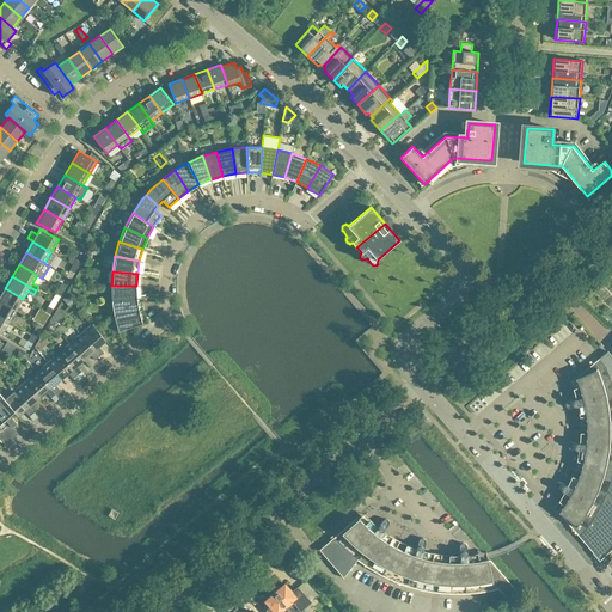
[(138,299),(136,287),(136,286),(111,286),(111,287),(112,301),(138,299)]
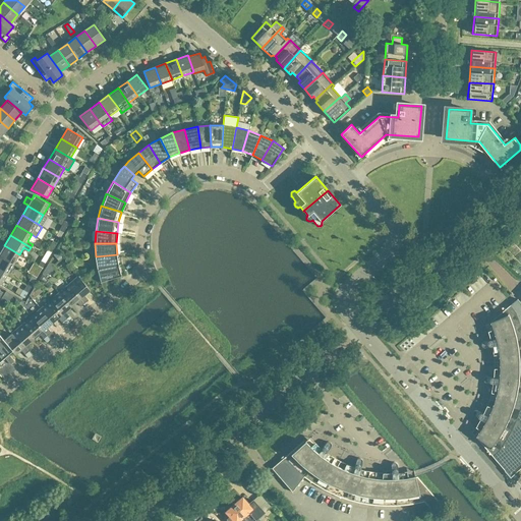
[(0,255),(14,265),(19,254),(4,245),(0,251),(0,255)]
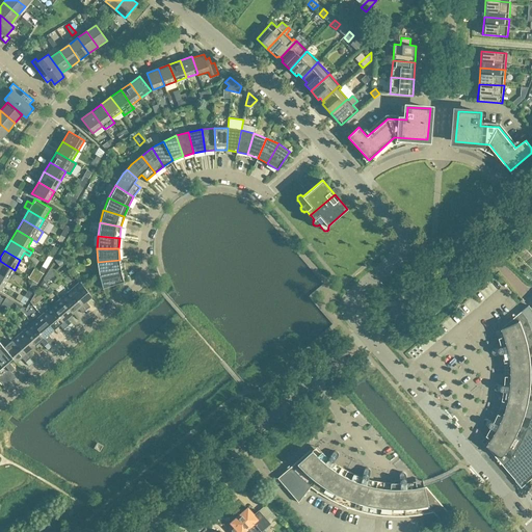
[(63,263),(58,257),(55,260),(59,266),(63,263)]
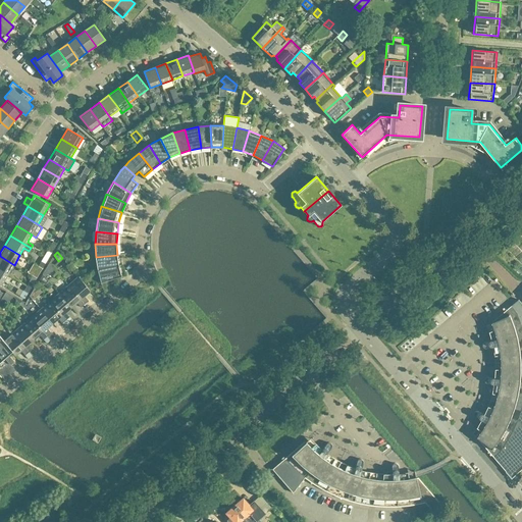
[(118,265),(117,255),(96,257),(98,269),(98,270),(118,265)]
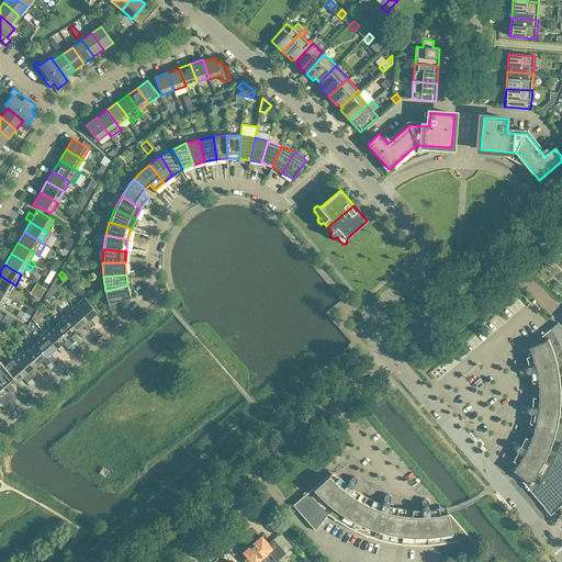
[(0,290),(9,295),(15,285),(0,276),(0,290)]
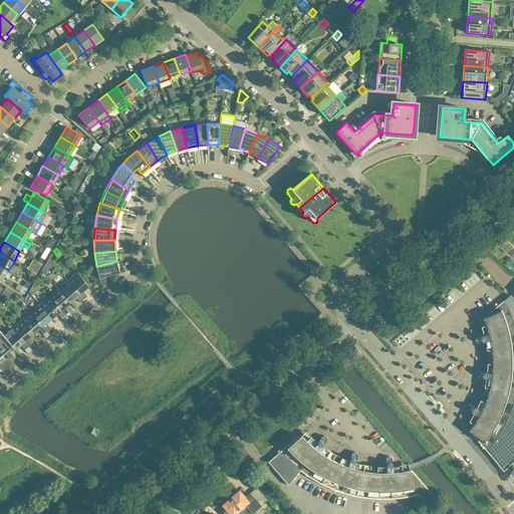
[(33,259),(28,268),(32,271),(36,273),(42,264),(41,264),(38,262),(33,259)]
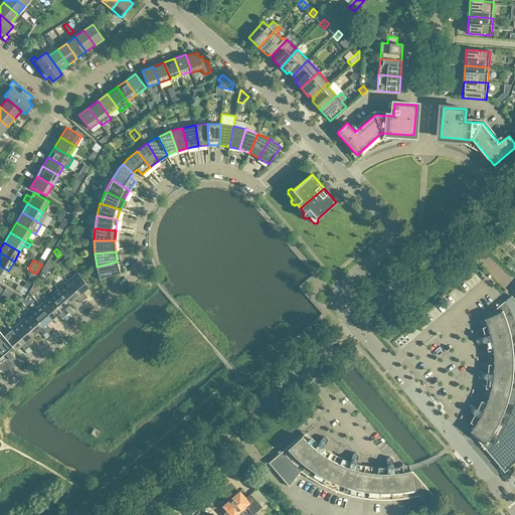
[(120,273),(117,262),(97,267),(100,279),(104,278),(120,273)]
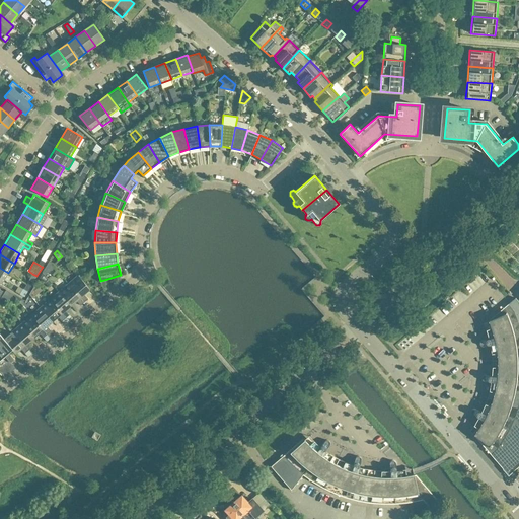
[(43,272),(40,278),(43,280),(45,283),(49,280),(45,275),(43,272)]
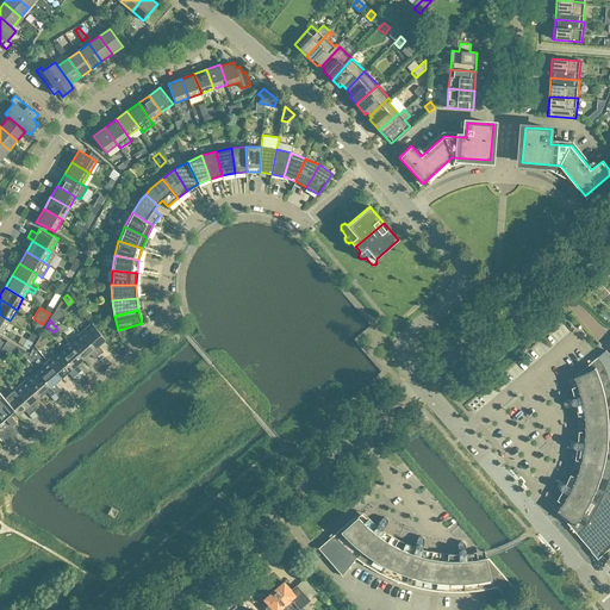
[(106,340),(92,323),(80,334),(99,355),(104,352),(99,346),(106,340)]
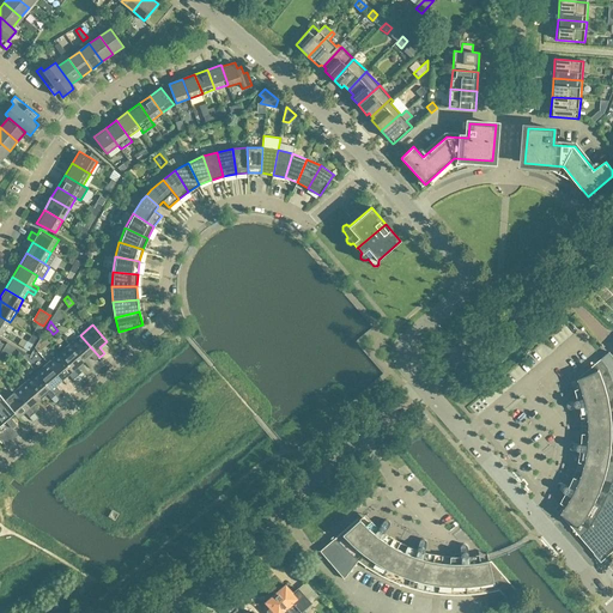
[(99,357),(80,335),(70,344),(84,360),(90,356),(95,360),(99,357)]
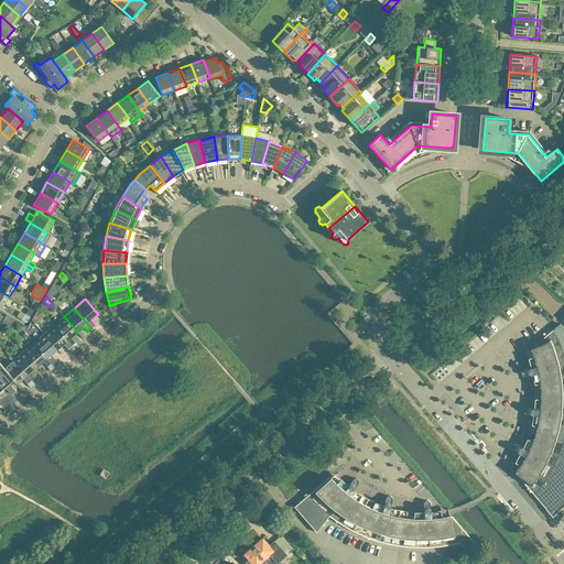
[(77,332),(64,316),(54,325),(72,346),(76,343),(72,337),(77,332)]
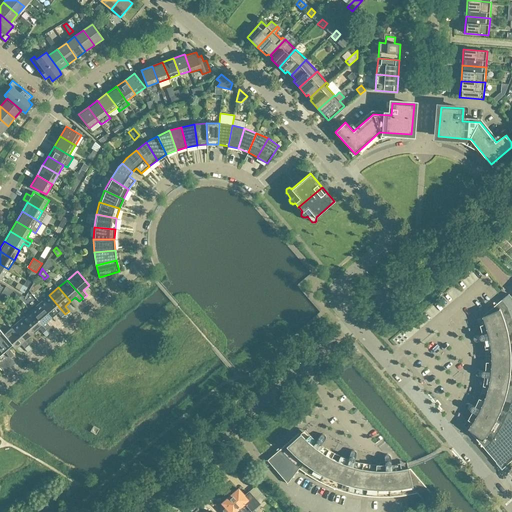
[(492,355),(511,354),(511,297),(511,296),(509,294),(484,315),(484,316),(484,317),(484,318),(485,318),(485,319),(485,320),(486,320),(486,321),(486,322),(486,323),(487,323),(487,324),(487,325),(487,326),(488,326),(488,327),(488,328),(488,329),(488,330),(489,330),(489,331),(489,332),(489,333),(489,334),(490,334),(490,335),(490,336),(490,337),(490,338),(490,339),(491,339),(491,340),(491,341),(491,342),(491,343),(491,344),(491,345),(492,346),(492,347),(492,348),(492,349),(492,350),(492,351),(492,352),(492,353),(492,354),(492,355)]
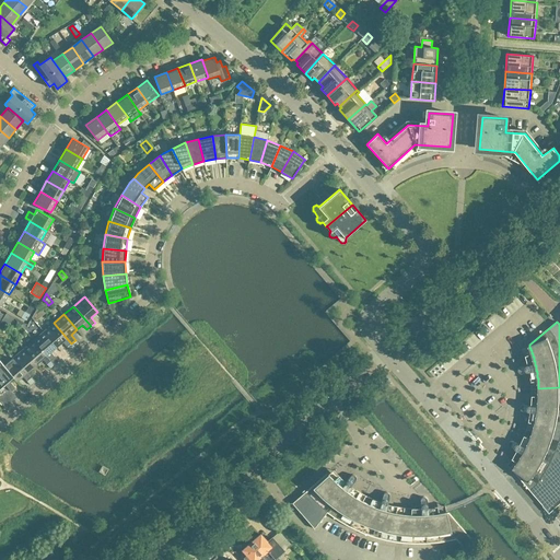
[(71,343),(54,323),(44,331),(57,347),(62,341),(67,347),(71,343)]
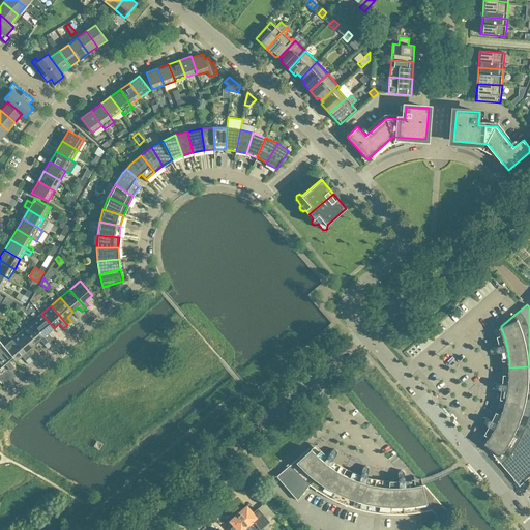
[(54,328),(41,314),(32,322),(48,342),(52,337),(48,333),(54,328)]
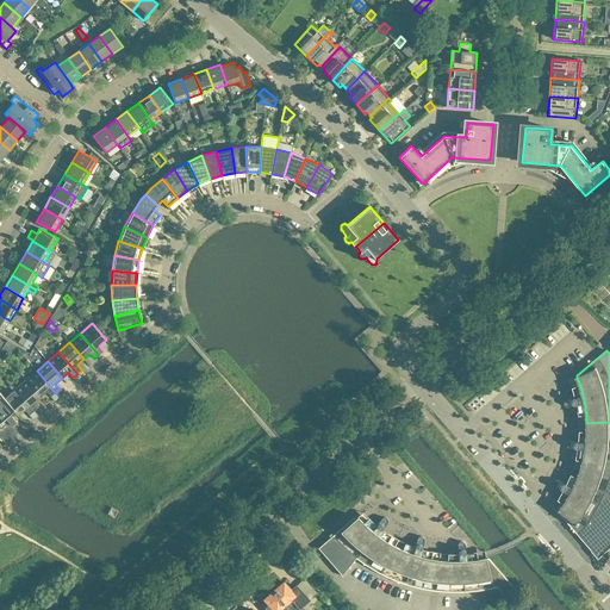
[(55,393),(37,371),(26,380),(39,397),(47,391),(51,397),(55,393)]
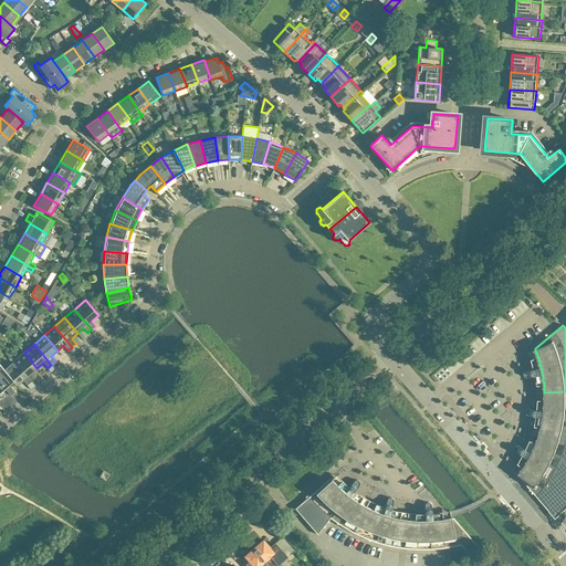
[(37,368),(24,353),(14,362),(31,381),(35,378),(31,374),(37,368)]
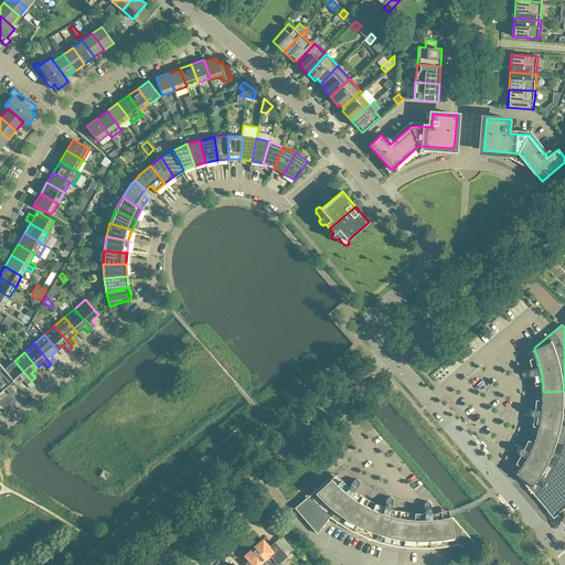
[(31,381),(14,361),(4,369),(3,370),(13,381),(17,385),(23,380),(28,384),(31,381)]
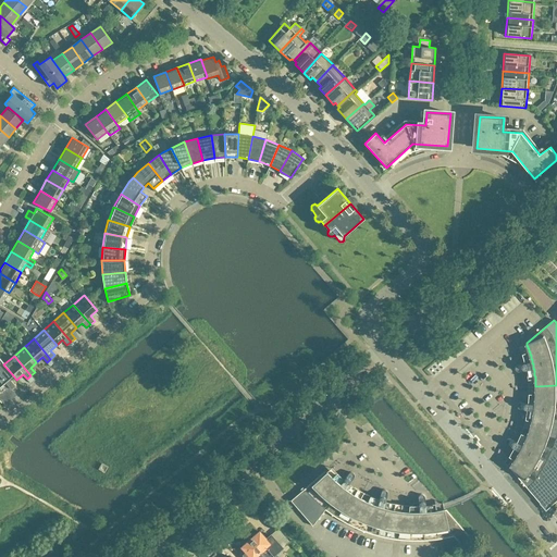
[(10,379),(13,375),(3,364),(4,363),(0,358),(0,393),(9,386),(11,388),(15,385),(10,379)]
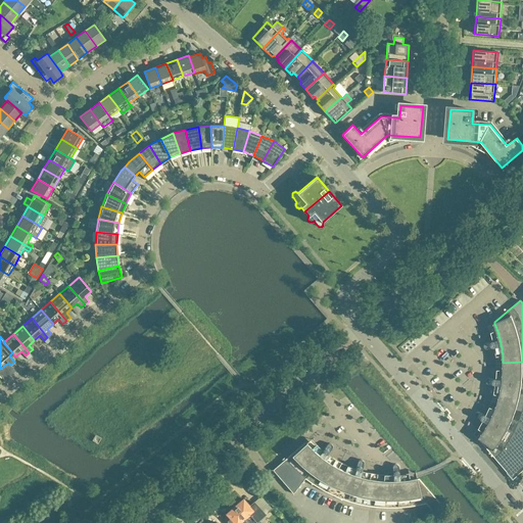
[(497,402),(522,410),(522,362),(503,363),(503,364),(503,365),(503,366),(503,367),(503,368),(503,369),(503,370),(503,371),(503,372),(503,373),(503,374),(503,375),(503,376),(503,377),(503,378),(503,379),(503,380),(503,381),(503,382),(502,382),(502,383),(502,384),(502,385),(502,386),(502,387),(502,388),(501,389),(501,390),(501,391),(501,392),(501,393),(501,394),(500,394),(500,395),(500,396),(500,397),(498,398),(498,399),(498,400),(498,401),(497,401),(497,402)]
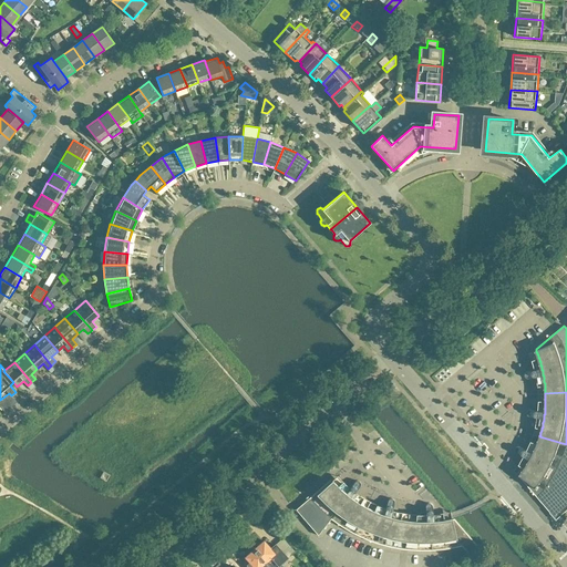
[(566,446),(566,444),(539,436),(539,437),(539,439),(538,440),(538,441),(538,442),(537,443),(537,444),(537,445),(536,445),(536,446),(536,447),(535,449),(535,450),(535,451),(534,451),(534,452),(534,453),(533,453),(533,454),(533,455),(532,455),(532,456),(532,457),(531,457),(531,459),(531,460),(529,460),(529,461),(529,462),(528,462),(528,463),(528,464),(527,464),(527,465),(526,465),(526,466),(526,467),(525,467),(525,468),(524,470),(524,471),(523,471),(523,472),(522,473),(522,474),(521,474),(521,475),(519,475),(519,476),(538,498),(543,492),(550,482),(555,474),(559,465),(563,459),(566,446)]
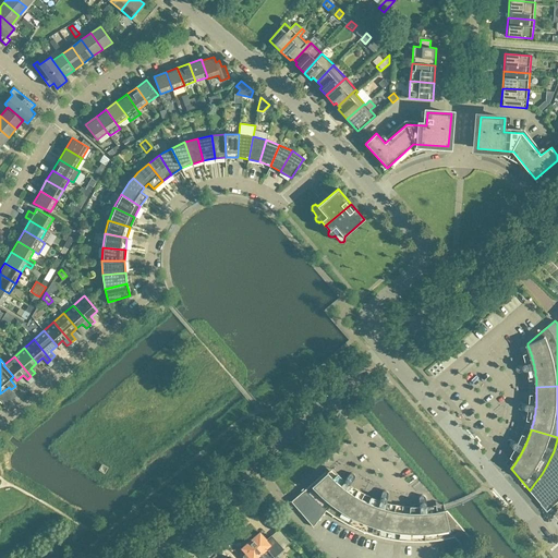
[(509,446),(516,449),(519,443),(512,439),(511,439),(510,439),(509,439),(509,440),(508,440),(508,441),(507,441),(507,443),(507,444),(508,444),(508,445),(509,445),(509,446)]
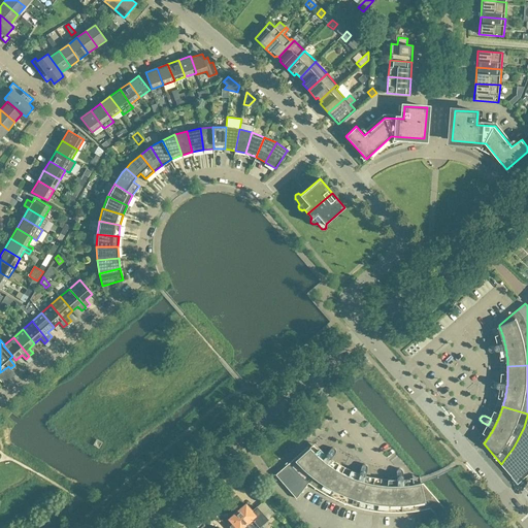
[(527,416),(524,427),(521,433),(517,441),(513,449),(505,458),(501,464),(518,484),(527,474),(527,416)]
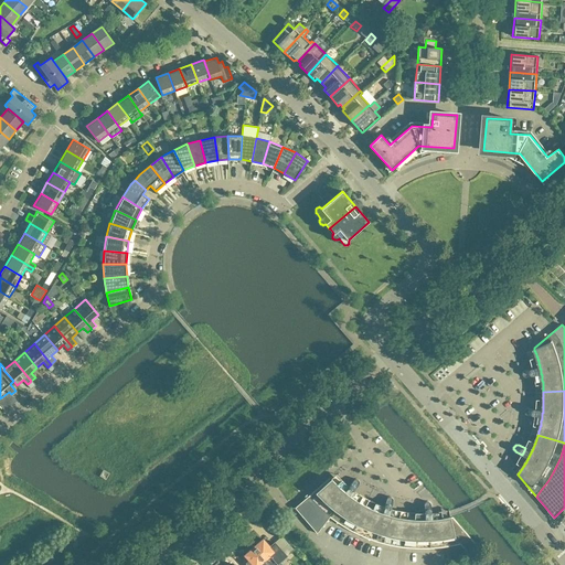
[(331,480),(330,479),(329,478),(295,508),(317,533),(330,518),(340,524),(352,532),(365,505),(364,505),(364,504),(363,504),(362,504),(362,503),(361,503),(360,503),(360,502),(359,502),(358,502),(358,501),(356,501),(355,500),(354,500),(354,499),(353,499),(353,498),(352,498),(351,498),(351,497),(350,497),(349,496),(348,496),(348,494),(347,494),(347,493),(345,493),(345,492),(344,492),(343,492),(343,491),(342,491),(342,490),(341,490),(341,489),(340,489),(340,488),(339,488),(339,487),(338,487),(337,486),(336,484),(334,483),(333,482),(332,481),(331,480)]
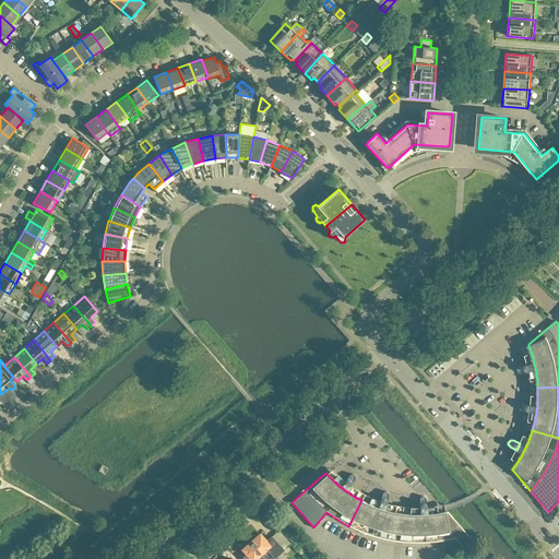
[(351,486),(355,479),(355,478),(356,478),(356,477),(355,476),(355,475),(354,475),(353,475),(353,474),(352,474),(352,475),(351,475),(349,475),(349,476),(345,482),(351,486)]
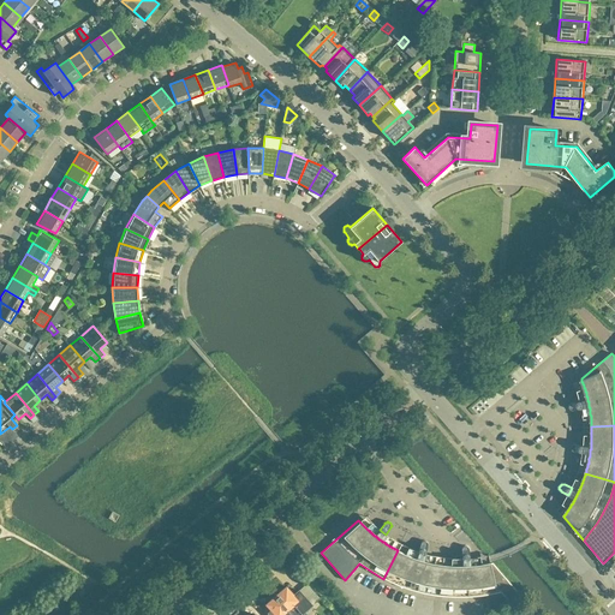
[(398,550),(383,579),(396,585),(411,590),(424,593),(433,595),(439,596),(442,565),(441,565),(440,565),(439,565),(439,563),(437,563),(436,563),(435,563),(434,563),(433,563),(431,562),(430,562),(429,562),(428,562),(427,562),(427,561),(425,561),(424,561),(423,561),(423,560),(422,560),(421,560),(419,560),(418,559),(417,559),(416,559),(415,557),(413,557),(412,557),(411,556),(410,556),(408,556),(408,555),(407,555),(406,555),(406,554),(405,554),(404,554),(402,553),(401,553),(400,551),(399,551),(398,550)]
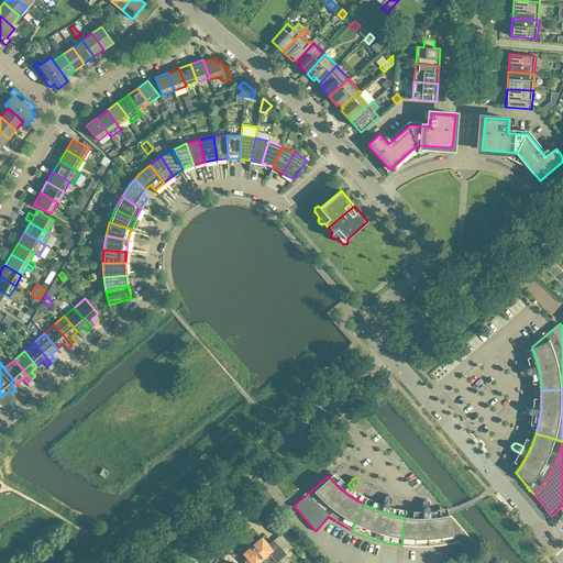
[(450,515),(449,516),(448,516),(446,516),(445,516),(444,516),(443,517),(442,517),(441,517),(440,517),(439,517),(438,517),(437,517),(435,517),(435,518),(434,518),(433,518),(432,518),(431,518),(430,518),(429,518),(428,518),(427,518),(426,518),(424,518),(423,518),(422,518),(421,518),(420,518),(419,518),(418,518),(417,518),(416,518),(415,518),(414,518),(412,518),(411,518),(410,518),(409,518),(409,517),(408,517),(407,517),(406,517),(405,517),(401,545),(408,545),(416,547),(429,547),(442,545),(455,543),(459,542),(466,551),(475,544),(474,542),(451,515),(450,515)]
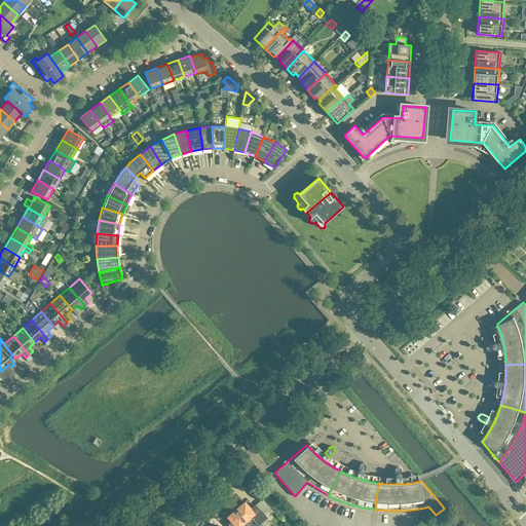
[(251,510),(245,502),(236,510),(250,525),(261,525),(260,525),(267,518),(256,504),(251,510)]
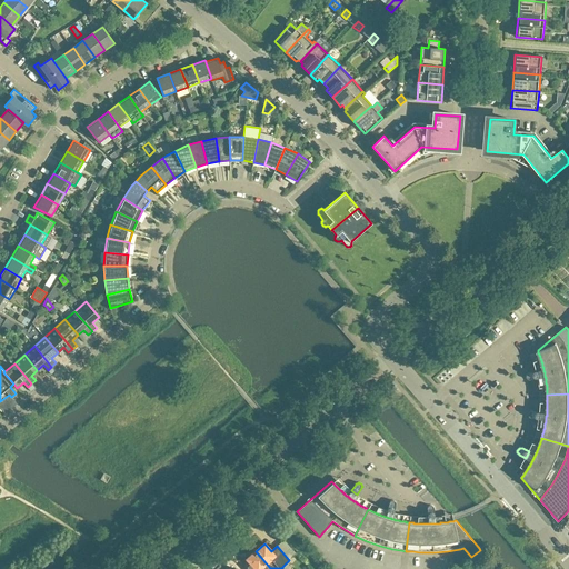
[(270,568),(256,551),(247,559),(248,561),(246,563),(249,567),(248,567),(249,568),(270,568)]
